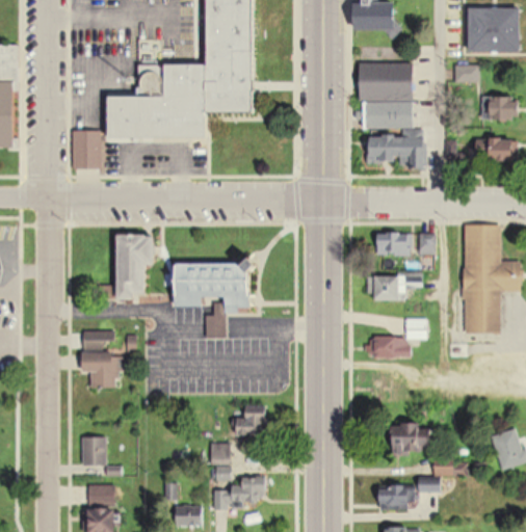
[(252,112),(252,0),(206,0),(206,64),(164,64),(164,96),(105,96),(105,137),(205,137),(205,112),(252,112)]
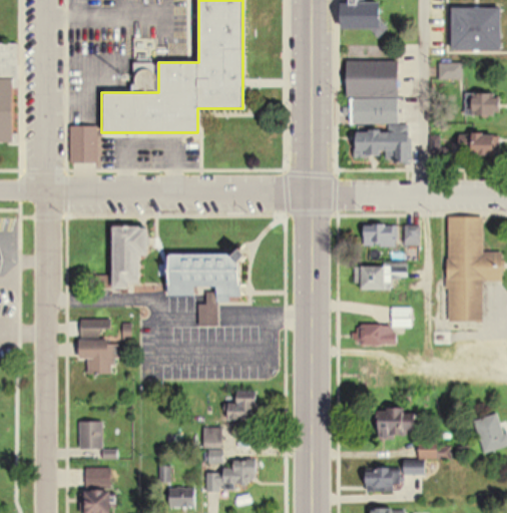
[(338,29),(383,29),(383,5),(338,5),(338,29)]
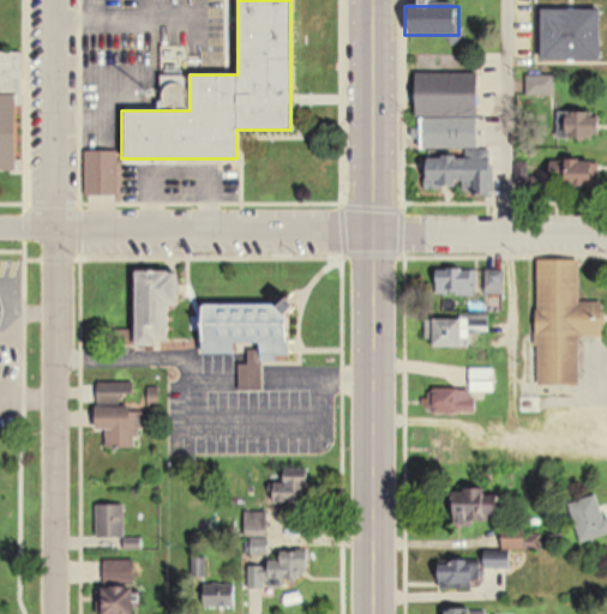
[(599,8),(538,8),(538,60),(599,61),(599,8)]
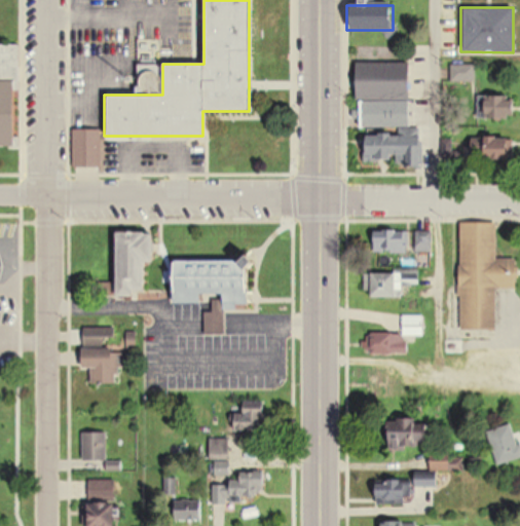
[(407,126),(407,80),(356,80),(356,126),(407,126)]
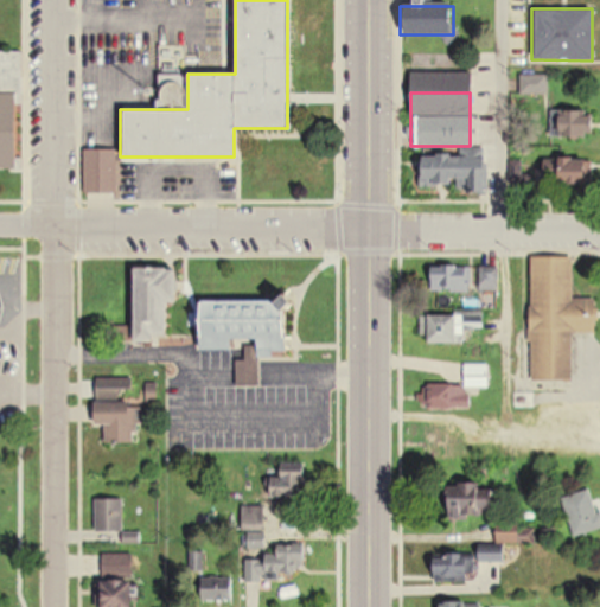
[(580,110),(559,110),(559,138),(592,138),(592,123),(580,123),(580,110)]
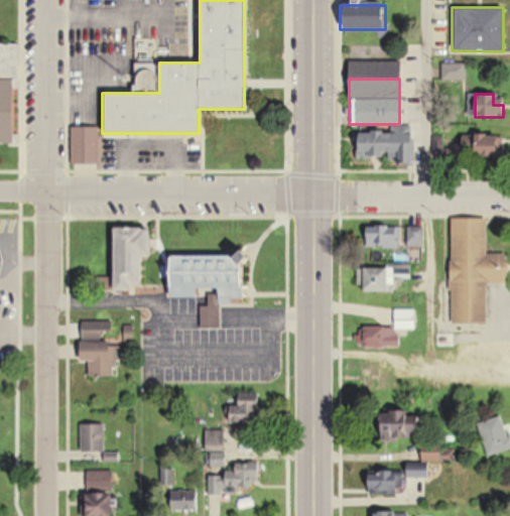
[(92,163),(92,127),(66,127),(66,163),(92,163)]
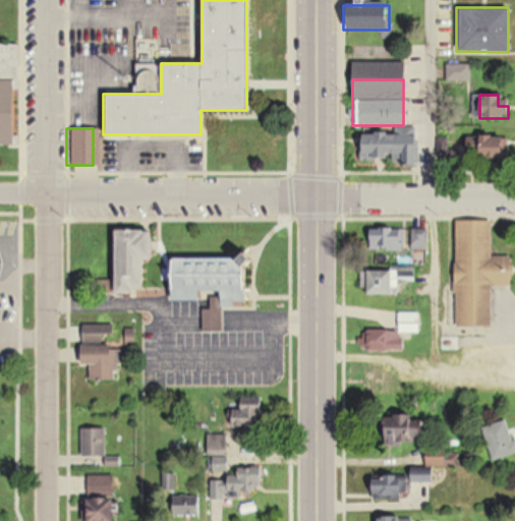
[(411,161),(411,141),(397,141),(397,131),(359,132),(359,162),(411,161)]
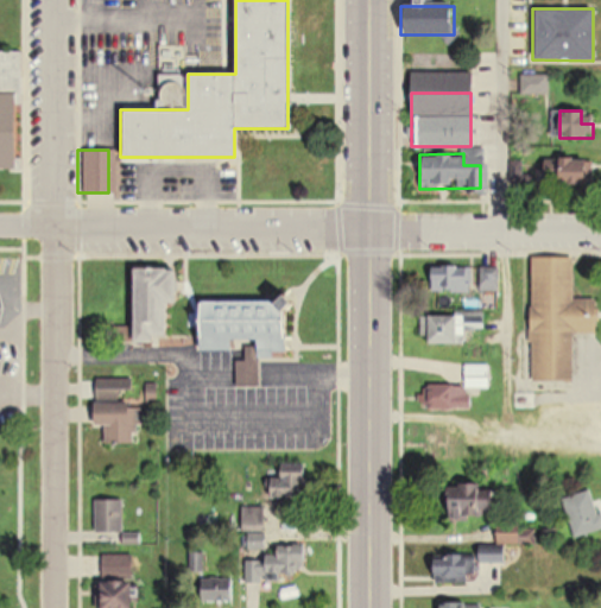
[(589,184),(589,169),(541,169),(541,184),(589,184)]
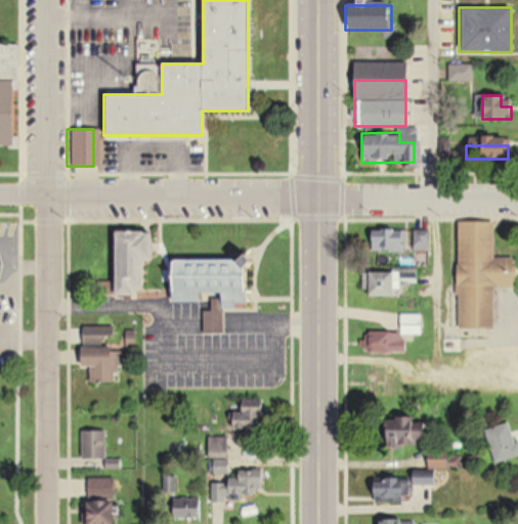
[(490,329),(490,288),(511,288),(511,257),(491,257),(491,221),(455,221),(455,329),(490,329)]
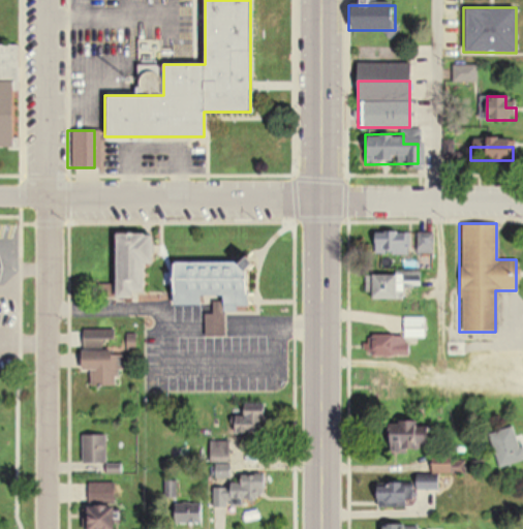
[(404,230),(370,230),(370,253),(404,253),(404,230)]
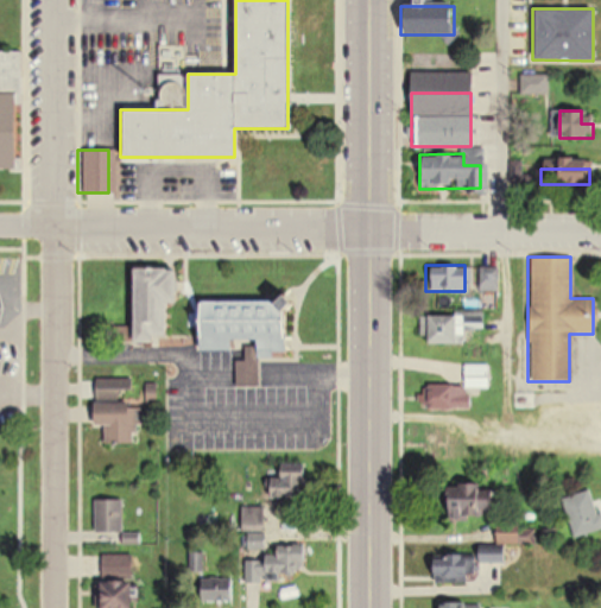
[(133,267),(133,342),(152,342),(152,335),(165,335),(165,302),(175,302),(175,267),(133,267)]
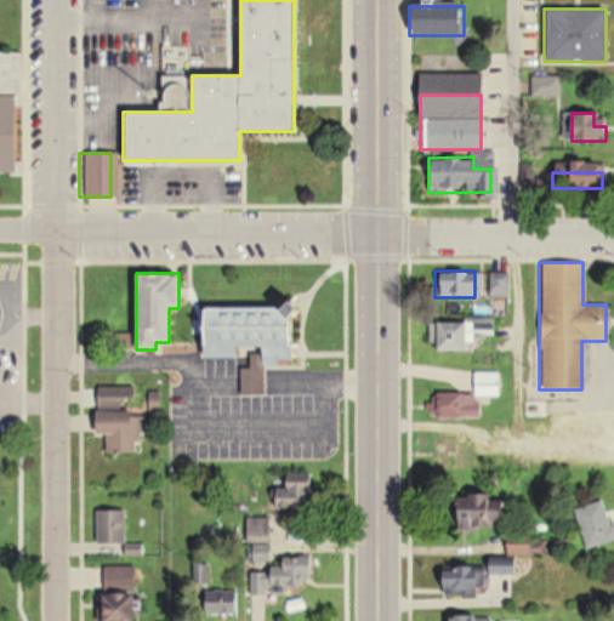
[(504,297),(504,274),(484,274),(484,297),(504,297)]
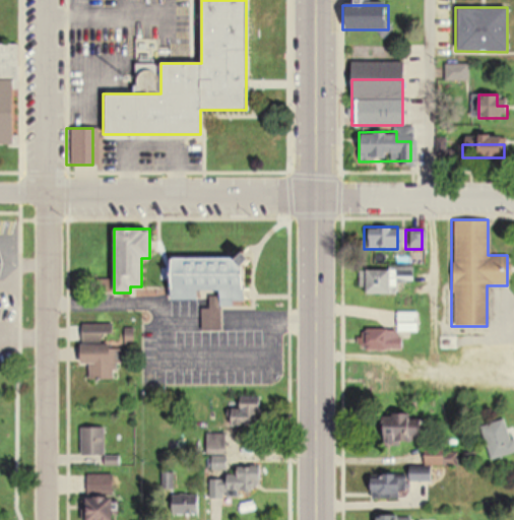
[(171,299),(196,300),(197,291),(206,291),(205,309),(198,309),(197,330),(216,330),(218,303),(243,304),(245,263),(188,260),(188,271),(172,271),(171,299)]
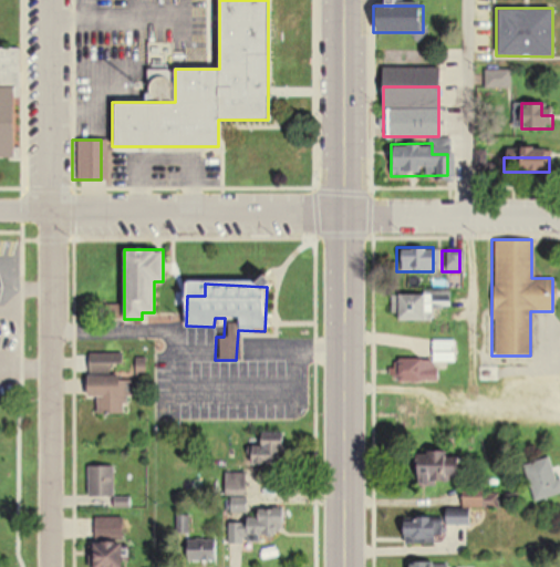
[(446,305),(446,294),(395,292),(395,319),(429,320),(431,305),(446,305)]
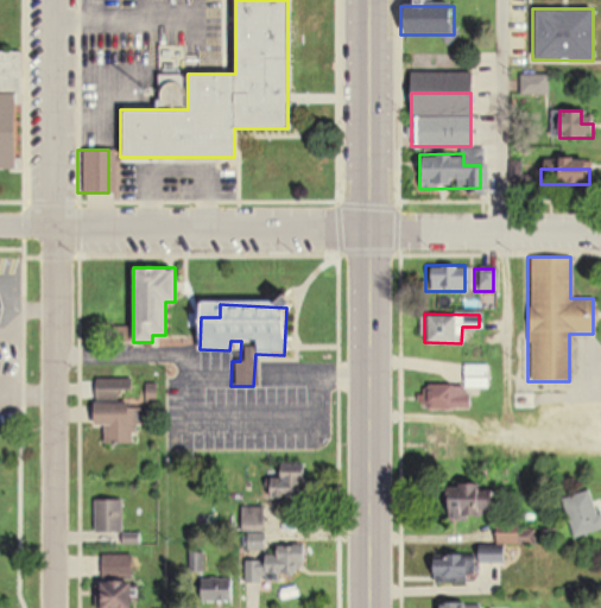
[(468,409),(468,390),(485,388),(484,365),(459,365),(459,386),(421,387),(422,410),(468,409)]
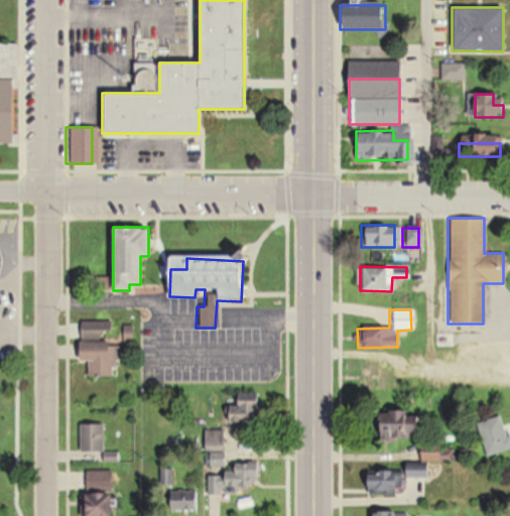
[(85,377),(110,376),(109,362),(117,362),(117,342),(77,343),(77,362),(84,361),(85,377)]
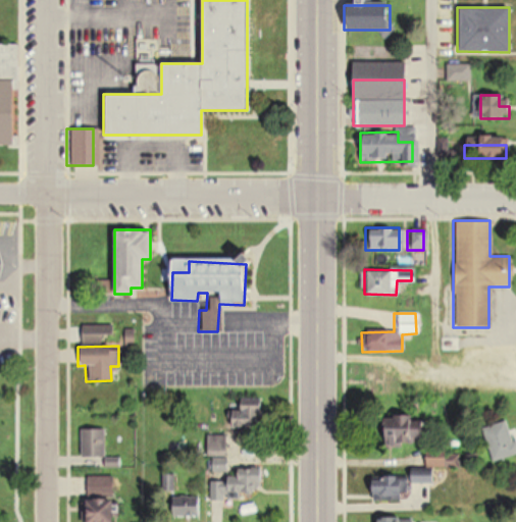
[(259,428),(259,403),(237,402),(237,417),(230,417),(230,428),(259,428)]
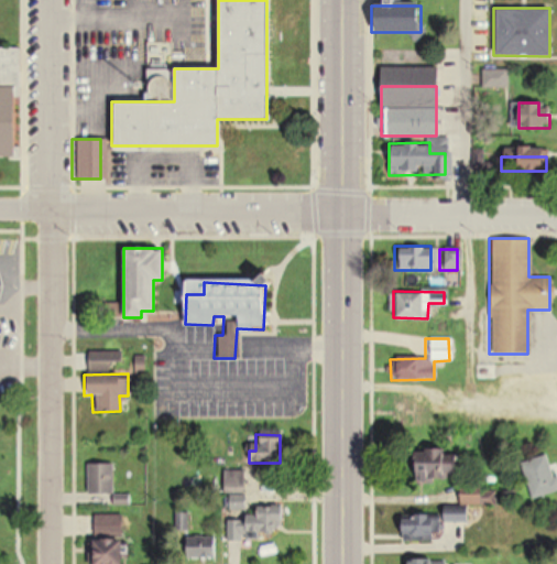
[(444,451),(413,452),(413,483),(446,481),(446,475),(458,475),(457,462),(445,463),(444,451)]
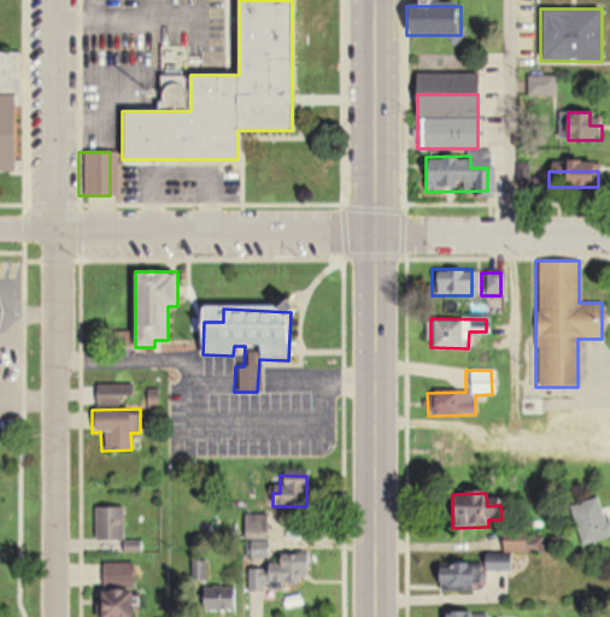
[(576,545),(608,538),(598,498),(567,505),(576,545)]
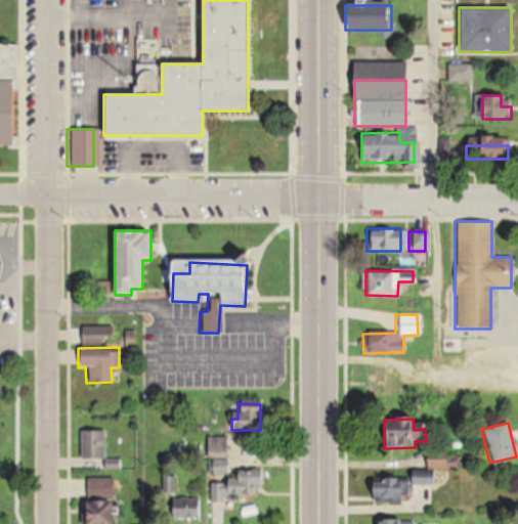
[(76,460),(100,460),(100,431),(76,431),(76,460)]
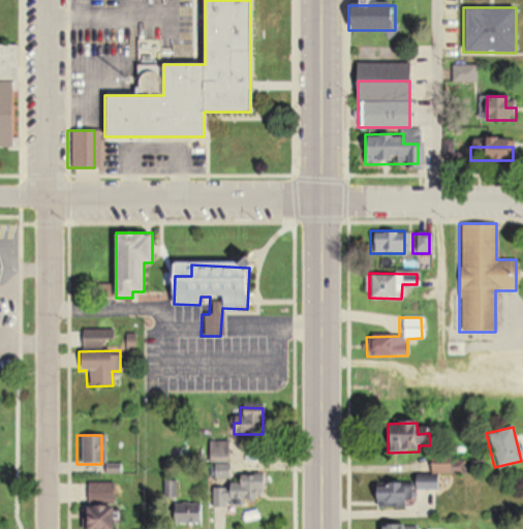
[(239,506),(239,498),(262,498),(262,483),(207,483),(208,506),(239,506)]
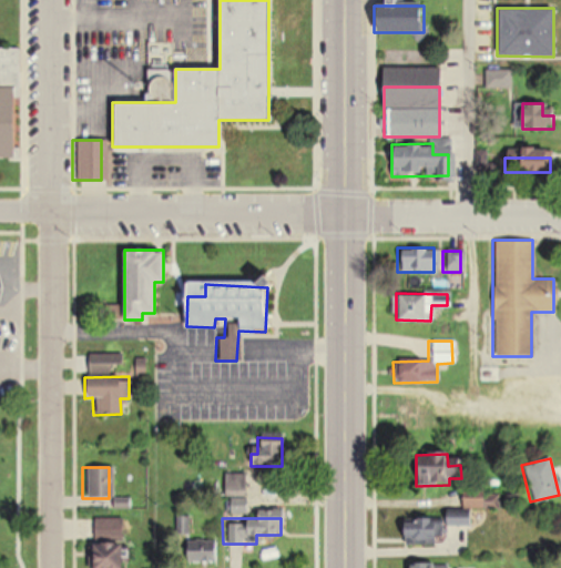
[(400,544),(442,544),(442,524),(454,524),(454,523),(447,523),(447,518),(400,518),(400,544)]
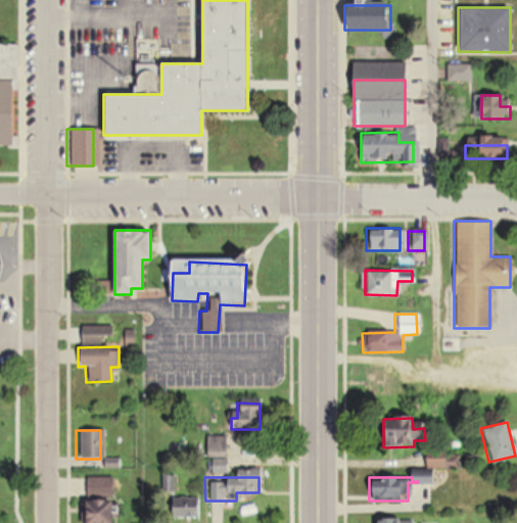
[(79,522),(110,522),(111,486),(80,486),(79,522)]
